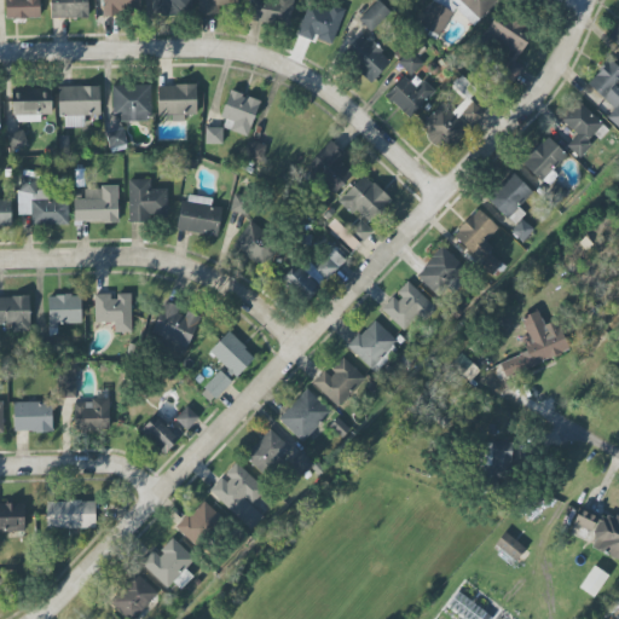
[(4,0),(4,18),(40,18),(39,0),(4,0)]
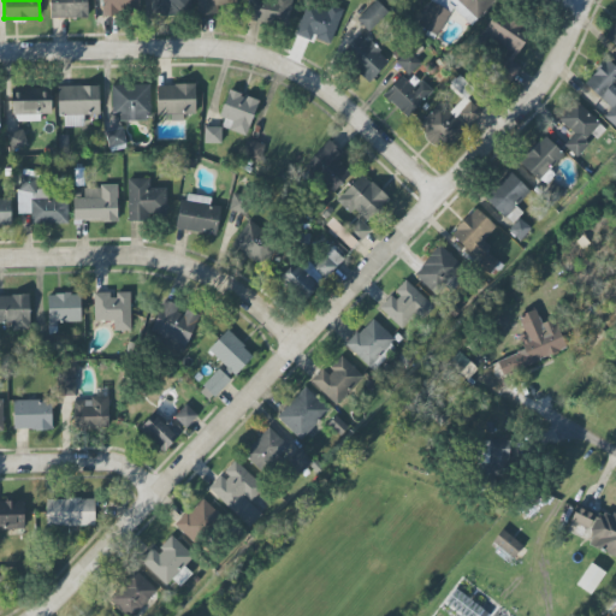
[(87,0),(49,0),(51,18),(88,18),(87,0)]
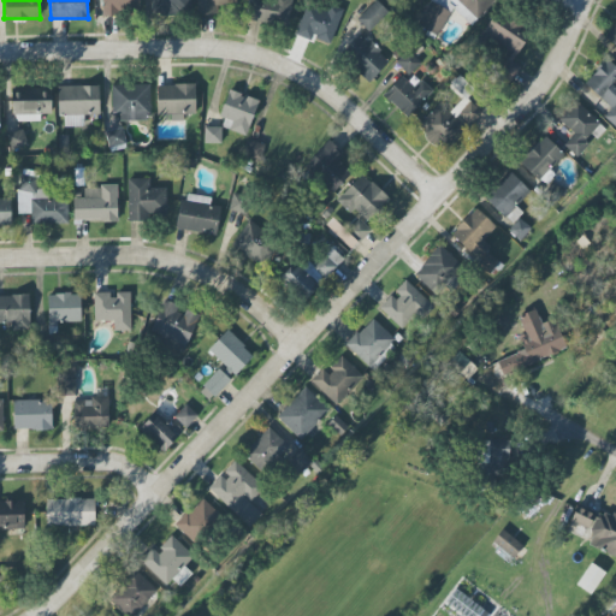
[(101,0),(102,15),(138,13),(138,0),(101,0)]
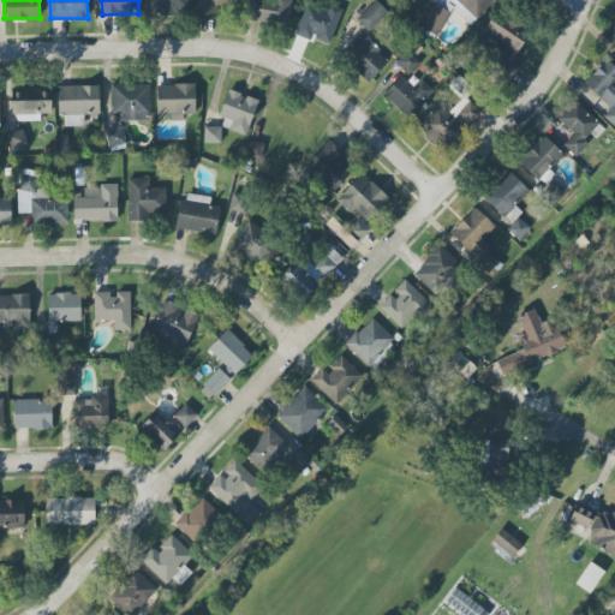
[(189,0),(150,0),(150,13),(190,13),(189,0)]
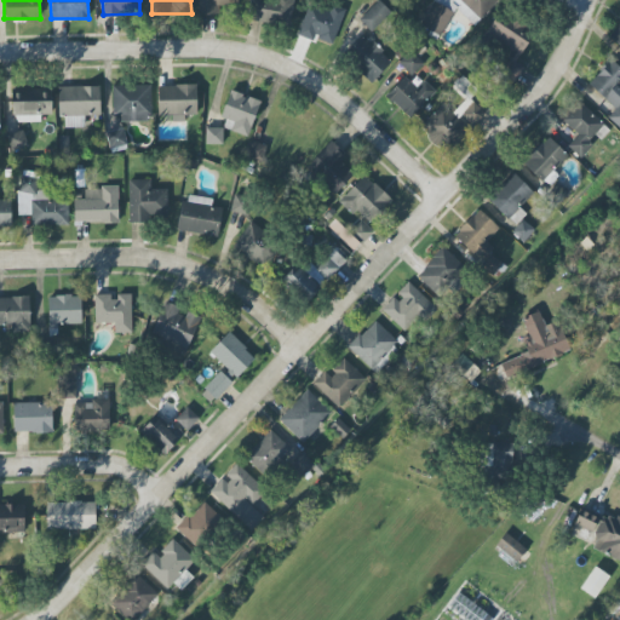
[(235,6),(234,0),(197,0),(197,15),(219,16),(219,6),(235,6)]
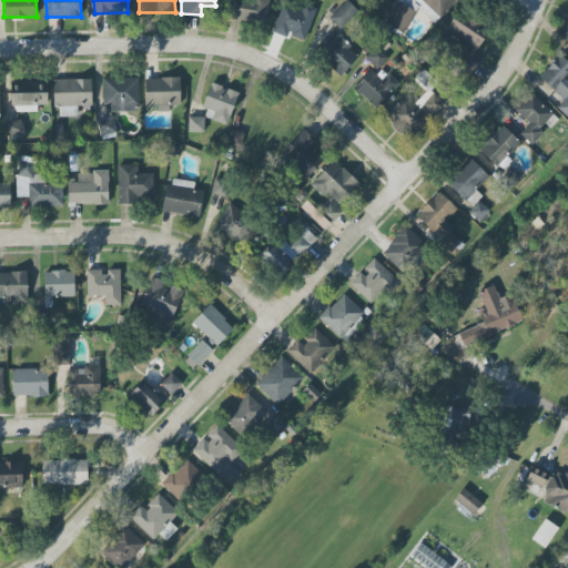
[(266,23),(267,0),(229,0),(227,19),(266,23)]
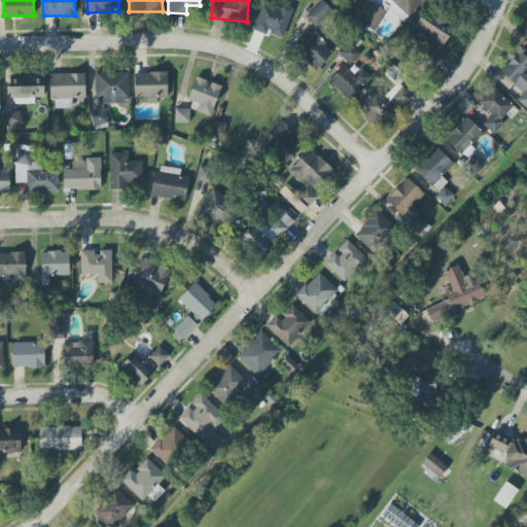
[(305,15),(315,26),(331,11),(322,0),(305,15)]
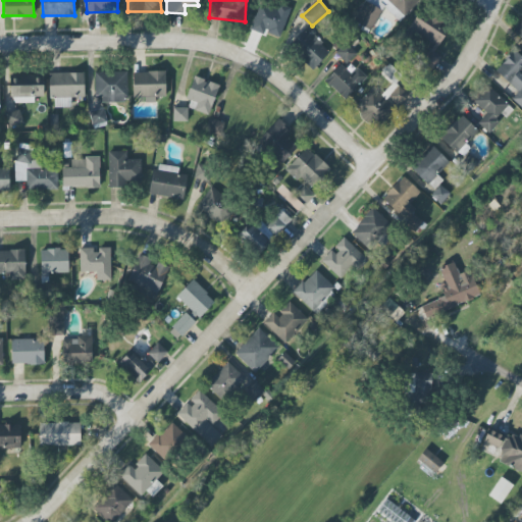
[(365,0),(352,23),(369,33),(382,9),(404,21),(415,0),(365,0)]
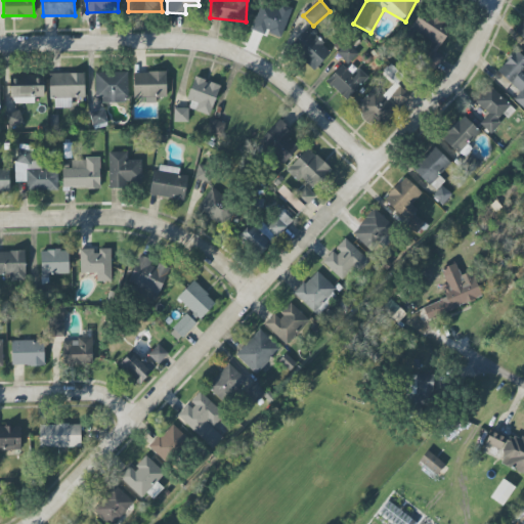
[(280,3),(278,8),(263,1),(251,28),(278,40),(293,9),(280,3)]
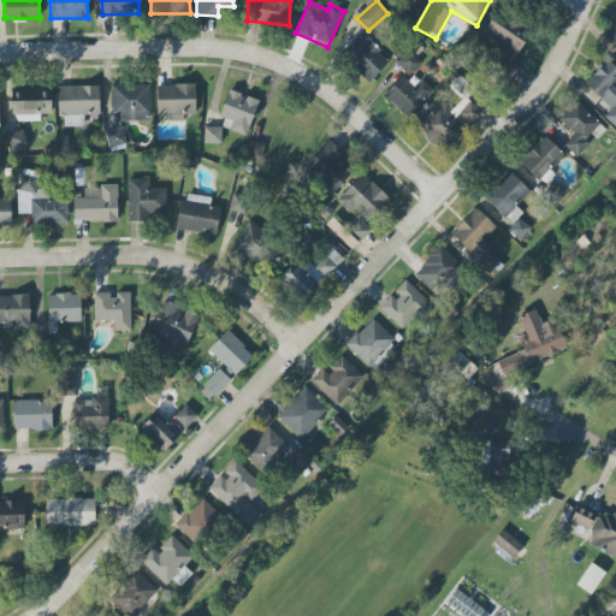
[(513,60),(531,31),(497,10),(481,34),(505,49),(495,69),(513,81),(522,66),(513,60)]
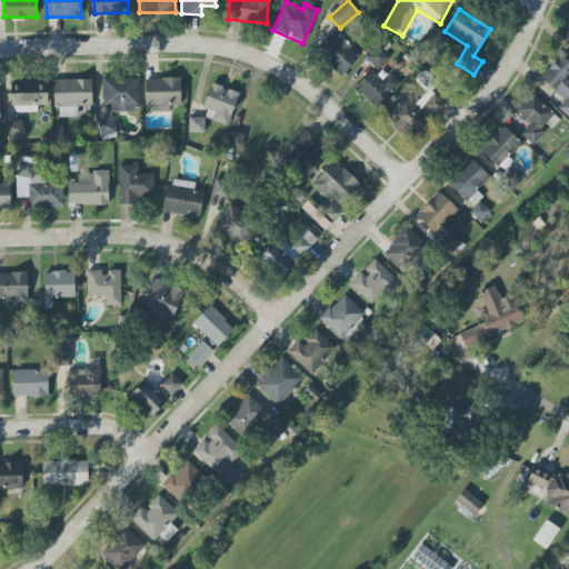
[(568,21),(558,33),(568,42),(568,56),(568,58),(568,21)]
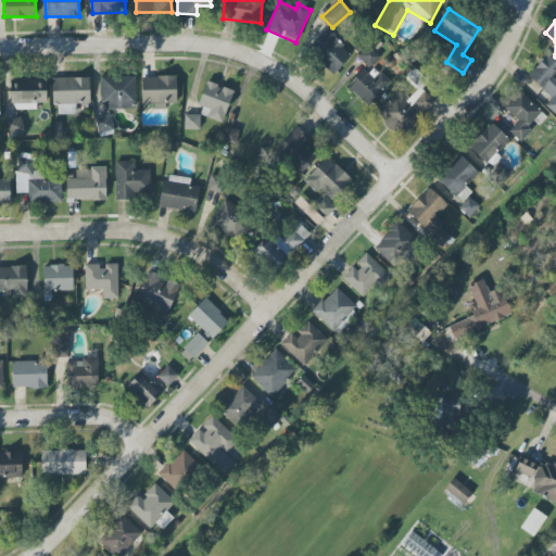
[(332,74),(351,55),(326,30),(307,50),(332,74)]
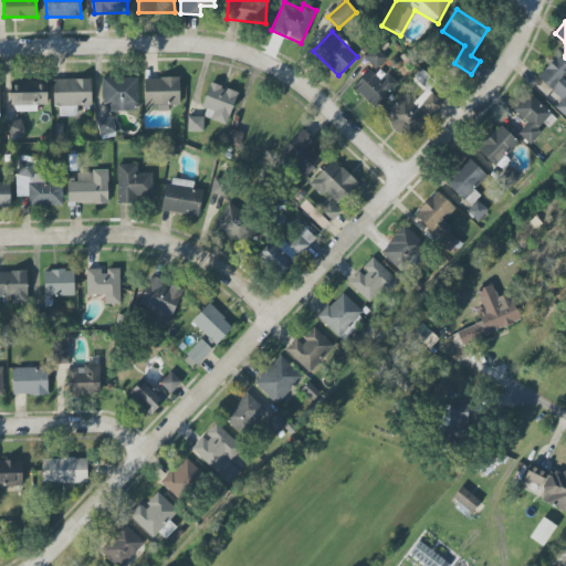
[(375,70),(386,60),(375,48),(364,58),(375,70)]
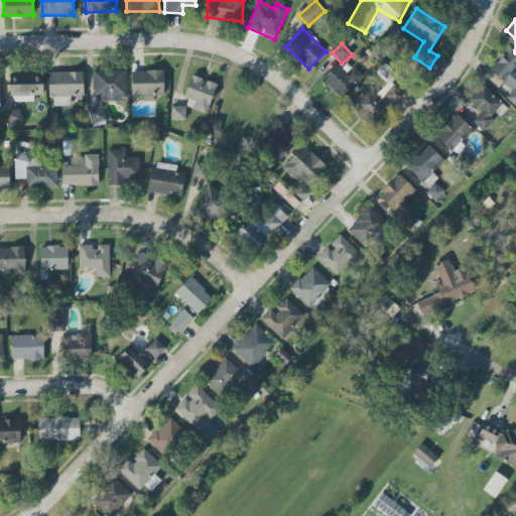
[(489,70),(512,91),(505,98),(515,107),(515,88),(515,89),(515,88),(515,56),(508,49),(489,70)]
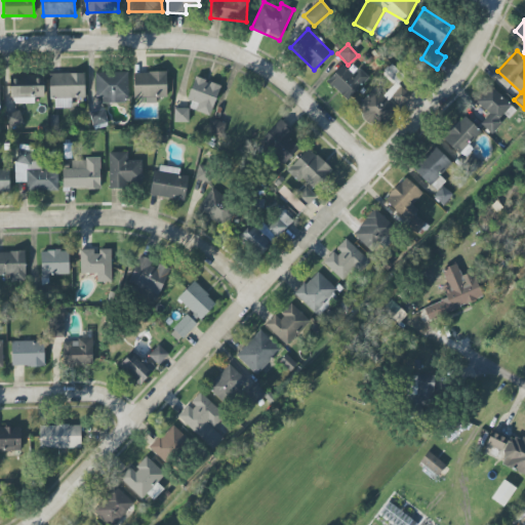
[(395,83),(386,94),(398,106),(415,86),(391,64),(384,72),(395,83)]
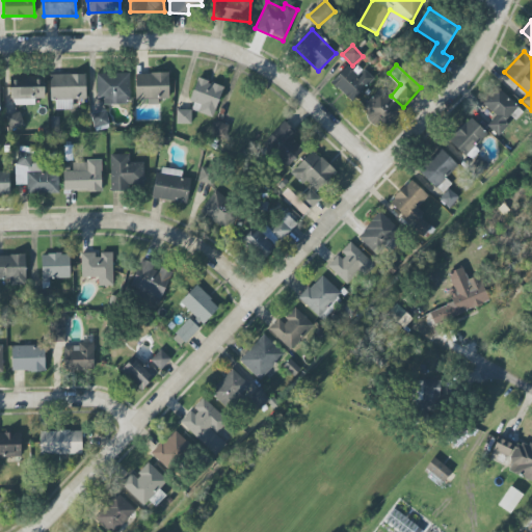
[(330,82),(351,102),(373,78),(363,69),(356,75),(346,65),(330,82)]
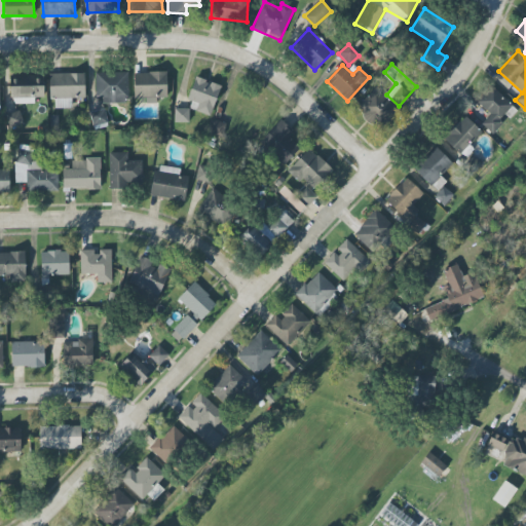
[(128,102),(127,72),(95,73),(96,102),(128,102)]
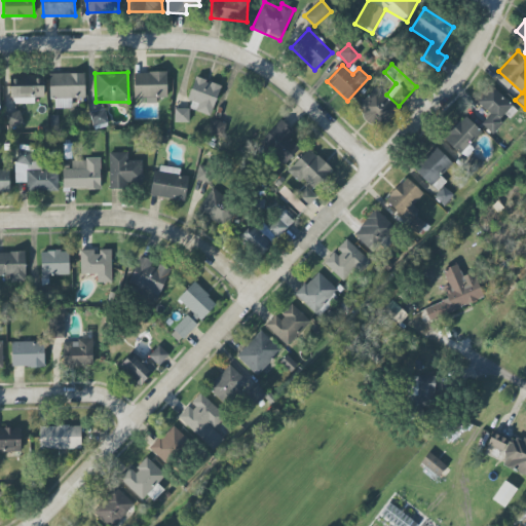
[(134,73),(134,98),(146,98),(146,103),(157,103),(157,98),(166,98),(165,72),(134,73)]
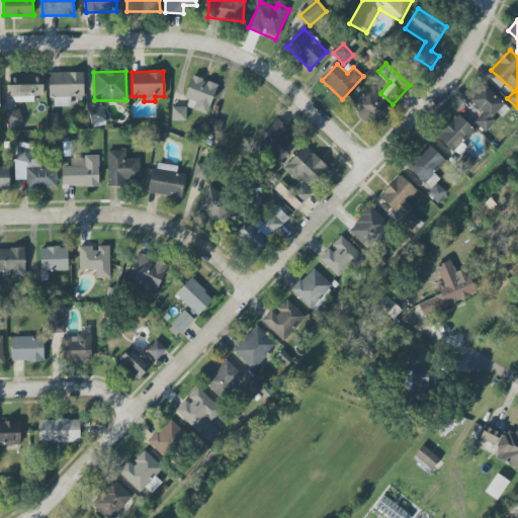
[(49,73),(49,98),(54,98),(54,106),(69,106),(69,97),(83,97),(83,72),(49,73)]
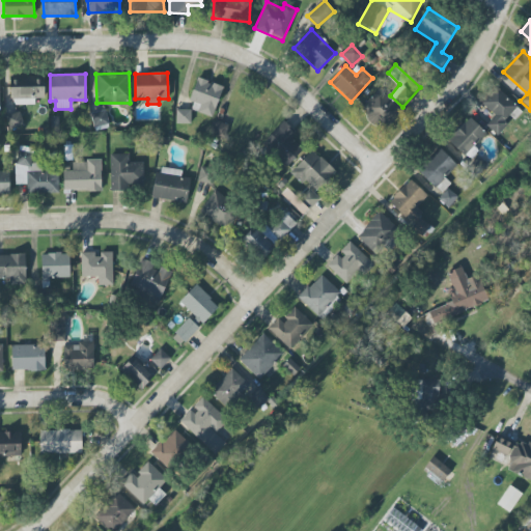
[(34,105),(34,98),(44,98),(44,79),(11,78),(11,104),(34,105)]
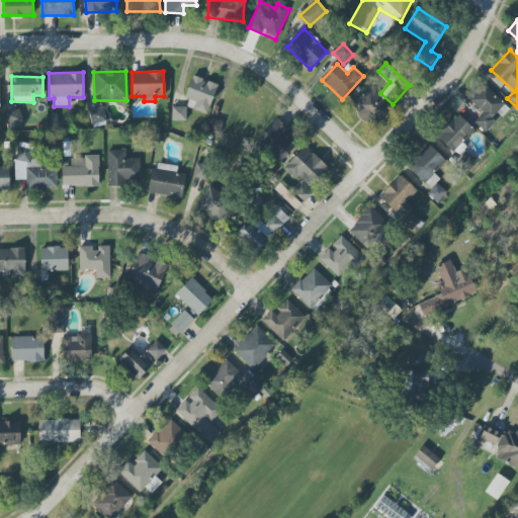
[(182,105),(206,114),(218,85),(193,76),(182,105)]
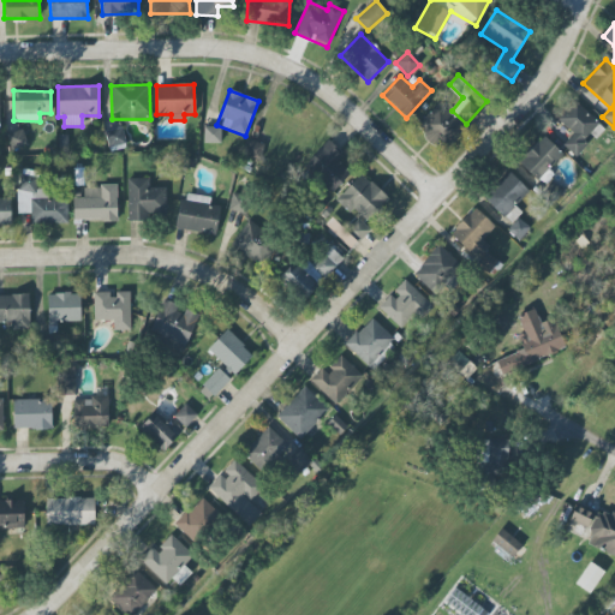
[(593,137),(595,138),(603,131),(575,101),(557,119),(572,135),(561,144),(573,156),(593,137)]
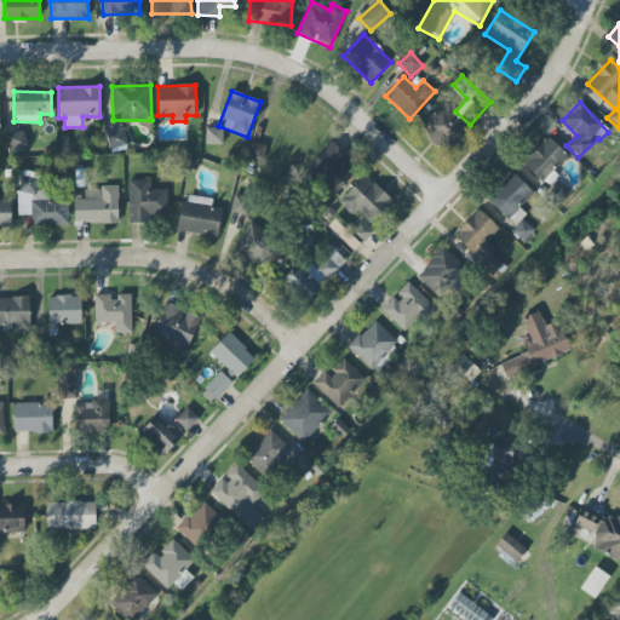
[(468,133),(443,104),(420,124),(445,153),(468,133)]
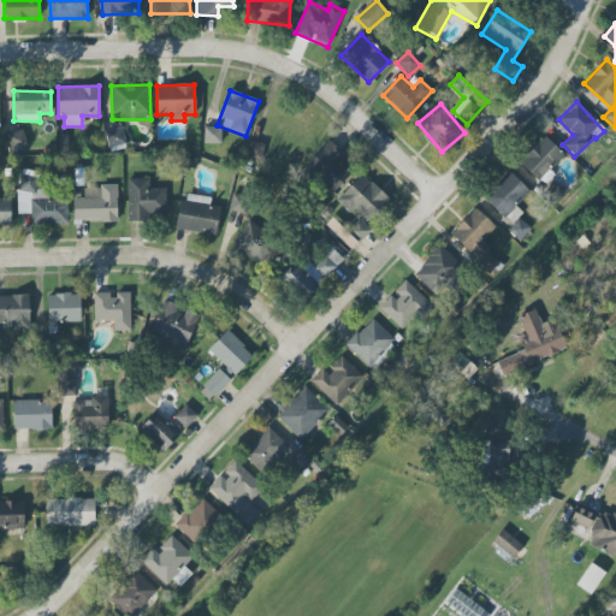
[(205,126),(221,126),(221,143),(203,143),(205,126)]
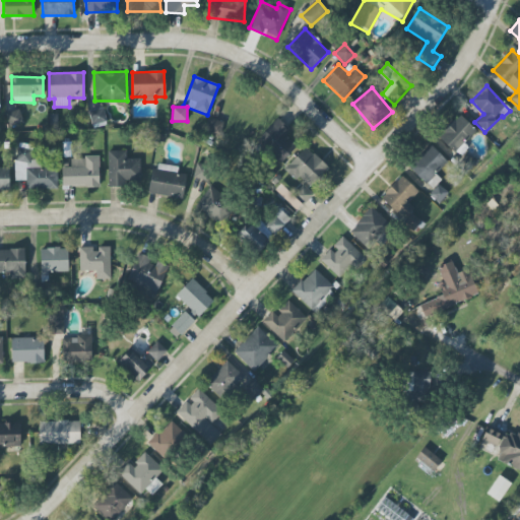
[(88,111),(103,108),(106,121),(91,124),(88,111)]
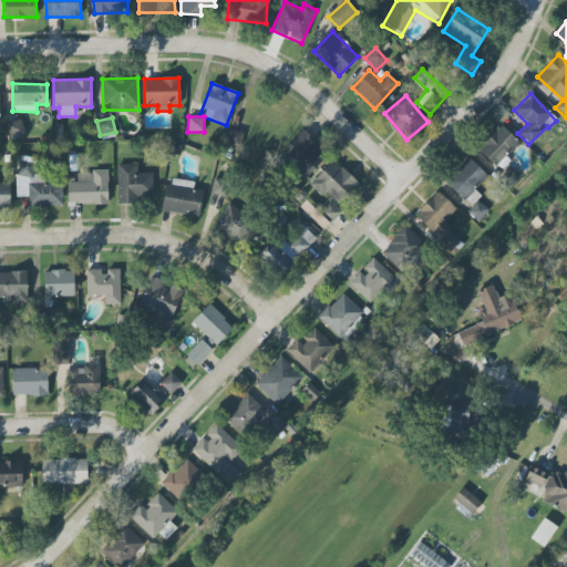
[(6,124),(21,119),(26,134),(10,138),(6,124)]
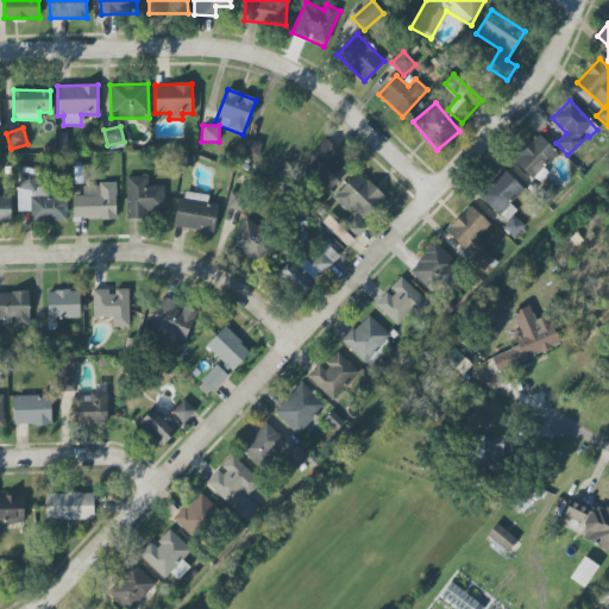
[(67,133),(68,146),(57,146),(56,133),(67,133)]
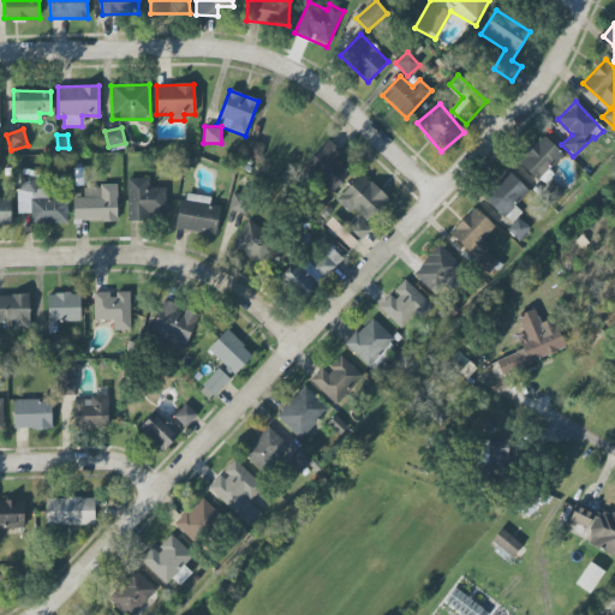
[(243,155),(261,160),(264,144),(248,139),(243,155)]
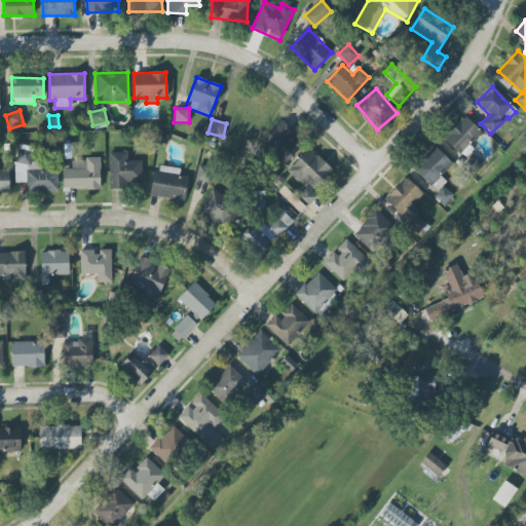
[(288,136),(293,132),(282,120),(260,140),(283,164),(300,148),(288,136)]
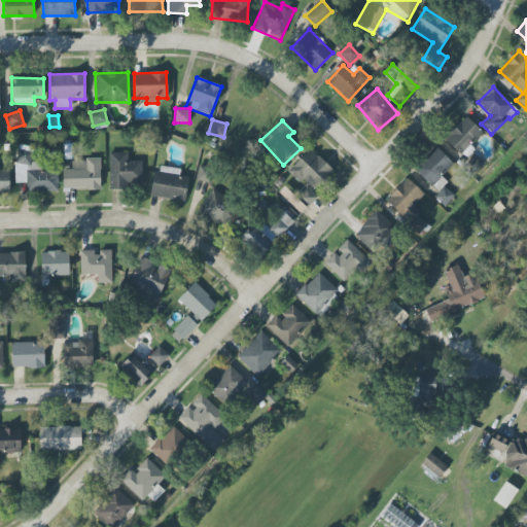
[(72,159),(63,159),(62,143),(72,143),(72,159)]
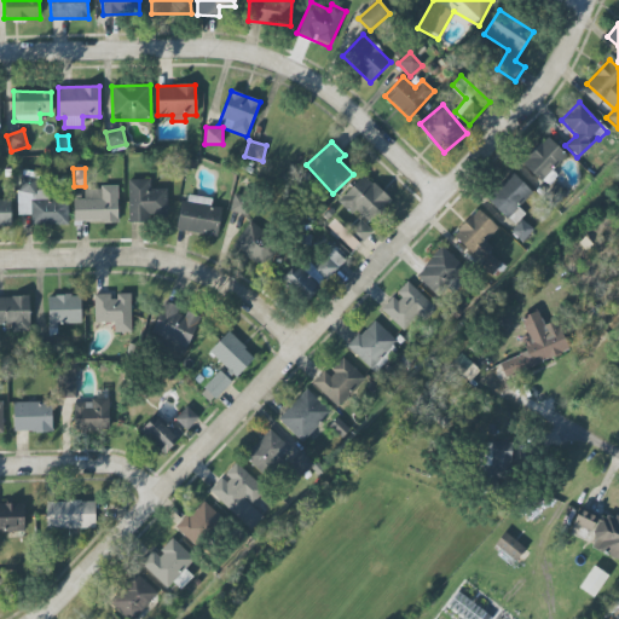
[(525,214),(518,208),(532,192),(512,172),(486,200),(514,225),(525,214)]
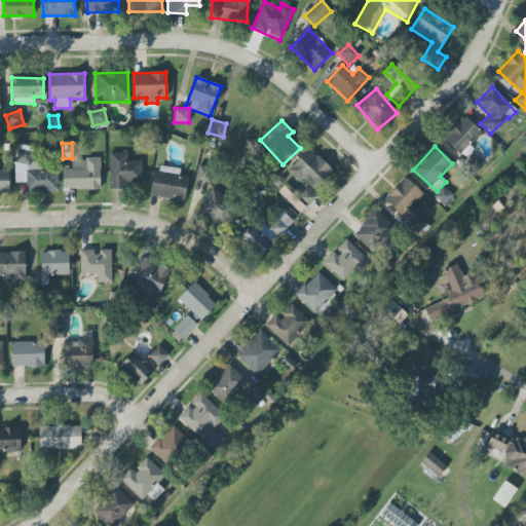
[(300,177),(313,189),(332,170),(308,148),(287,172),(297,181),(300,177)]
